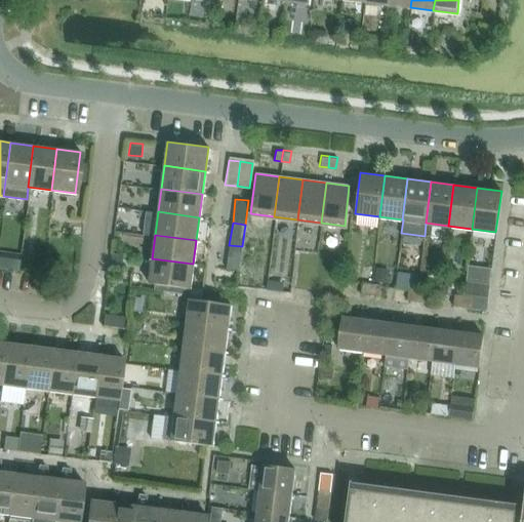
[(225,271),(237,272),(242,246),(229,245),(225,271)]
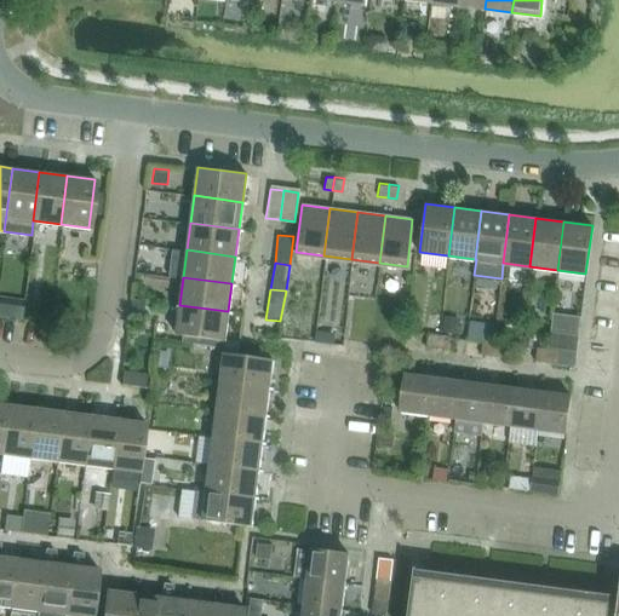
[(49,314),(51,294),(40,293),(36,312),(49,314)]
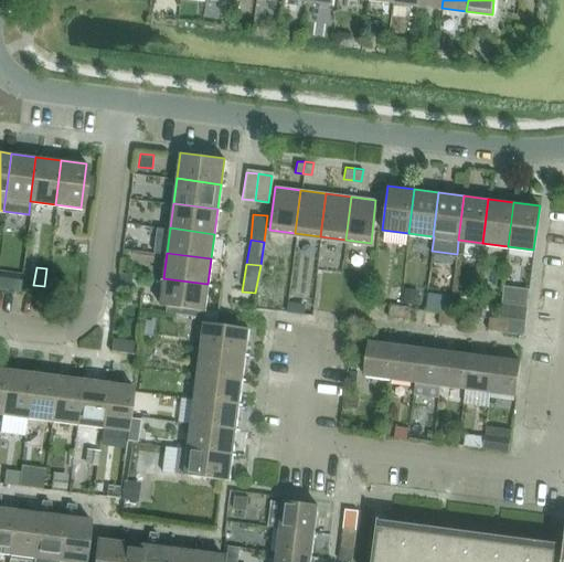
[(0,285),(19,288),(21,276),(0,273),(0,285)]
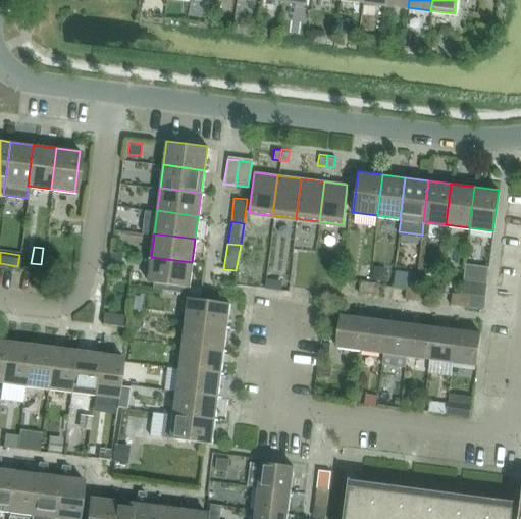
[(192,262),(151,257),(148,280),(189,286),(192,262)]
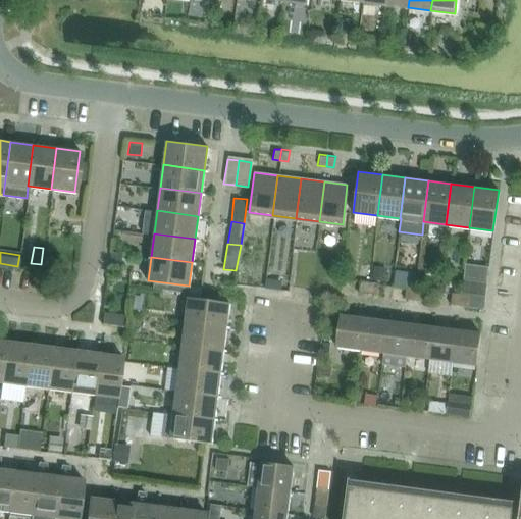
[(383,280),(385,270),(372,268),(371,279),(383,280)]
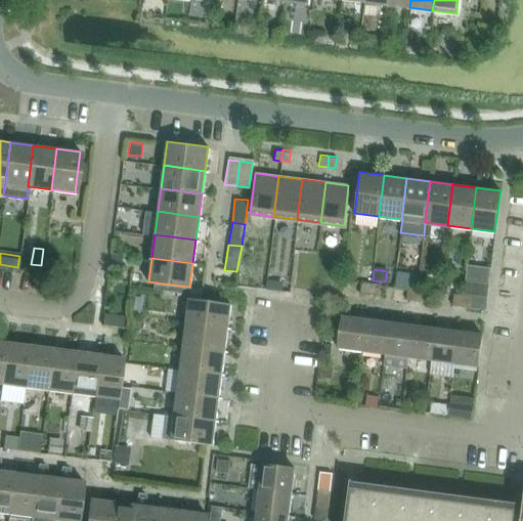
[(488,283),(487,281),(464,278),(462,293),(486,296),(488,283)]
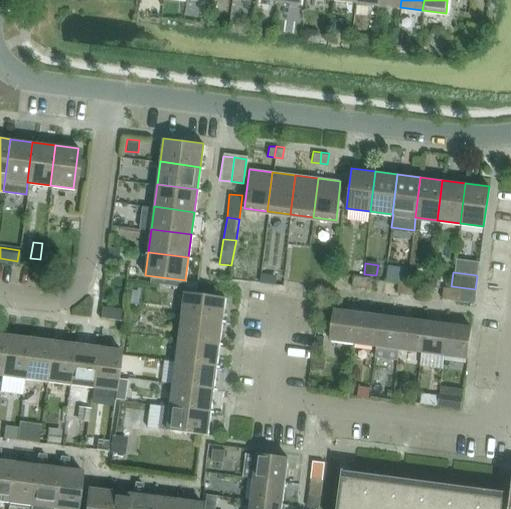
[(352,274),(351,286),(360,287),(361,275),(352,274)]
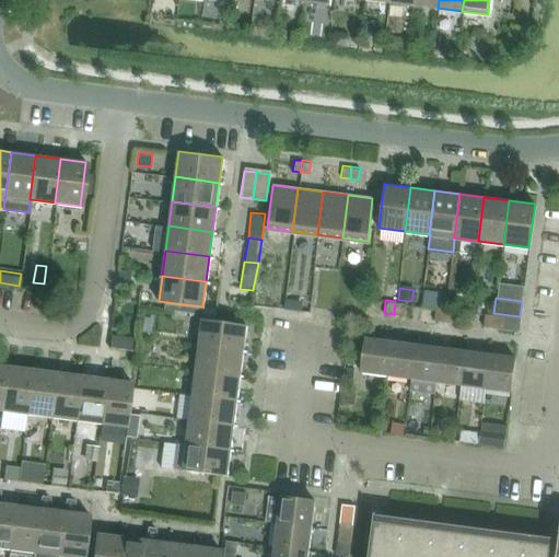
[(395,301),(394,314),(404,315),(405,302),(395,301)]
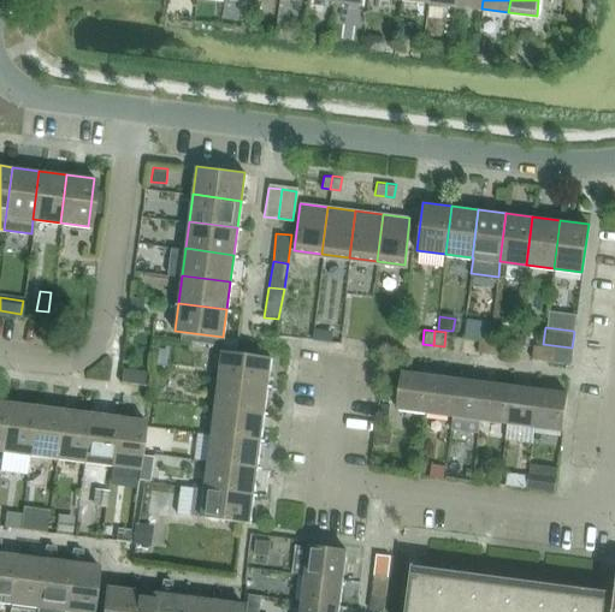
[(222,344),(223,337),(181,332),(179,338),(222,344)]
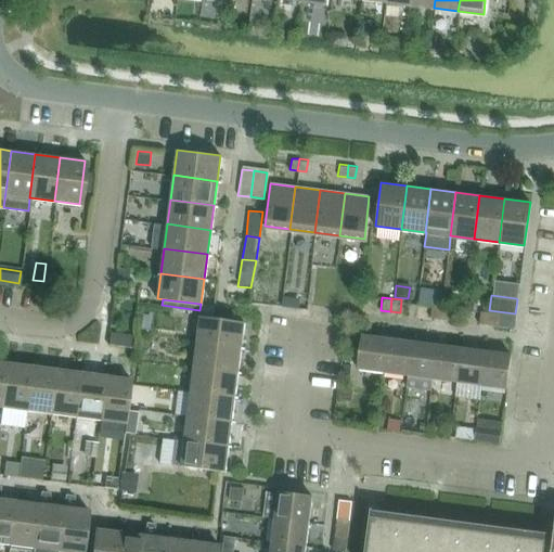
[(429,316),(439,318),(440,305),(430,304),(429,316)]
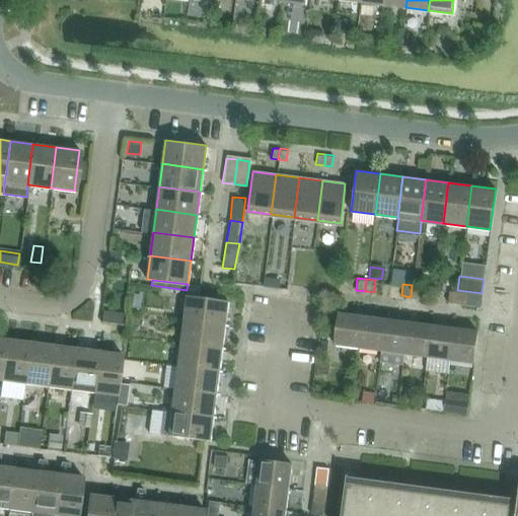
[(412,285),(411,297),(420,298),(421,286),(412,285)]
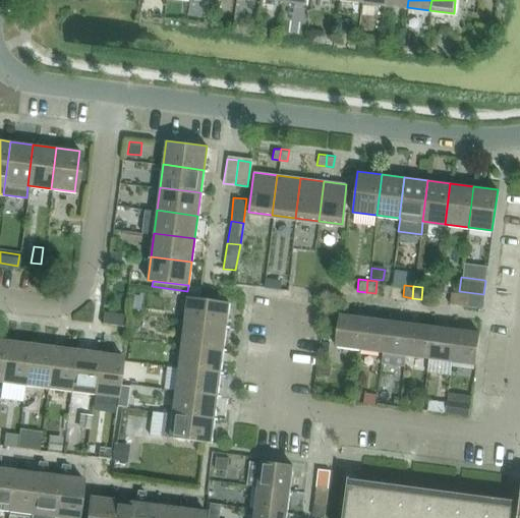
[(449,302),(458,304),(459,292),(450,291),(449,302)]
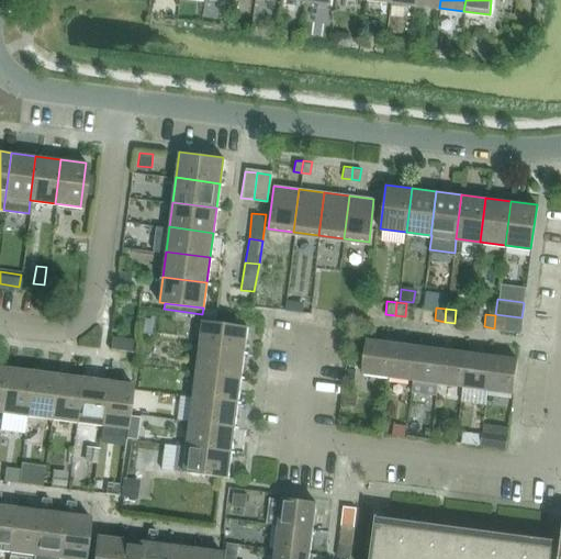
[(495,315),(494,328),(504,330),(506,316),(495,315)]
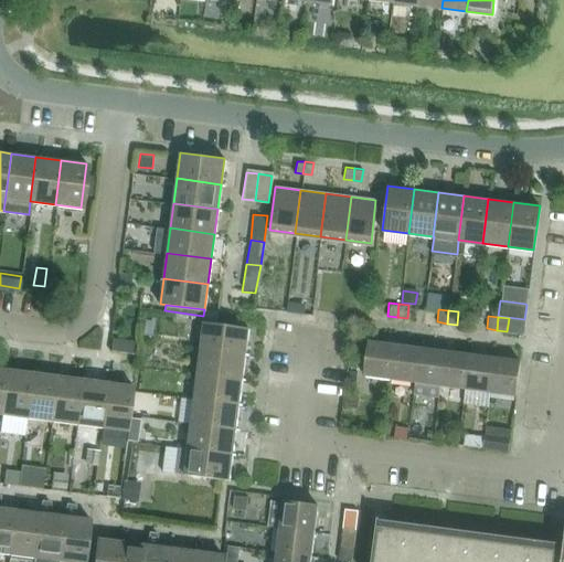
[(509,318),(507,331),(520,332),(521,320),(509,318)]
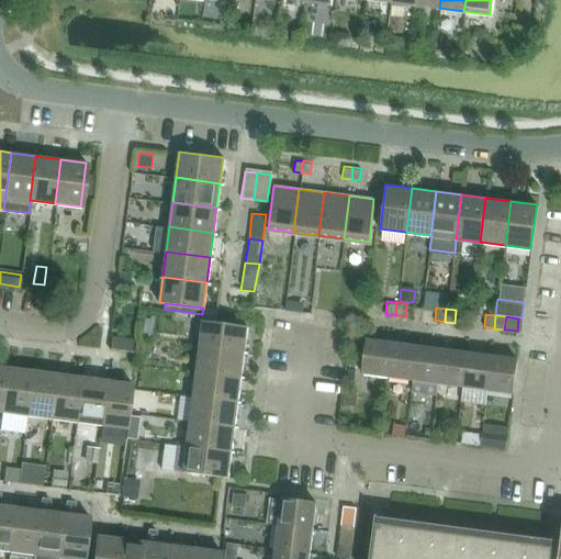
[(247,326),(202,320),(199,346),(244,351),(247,326)]
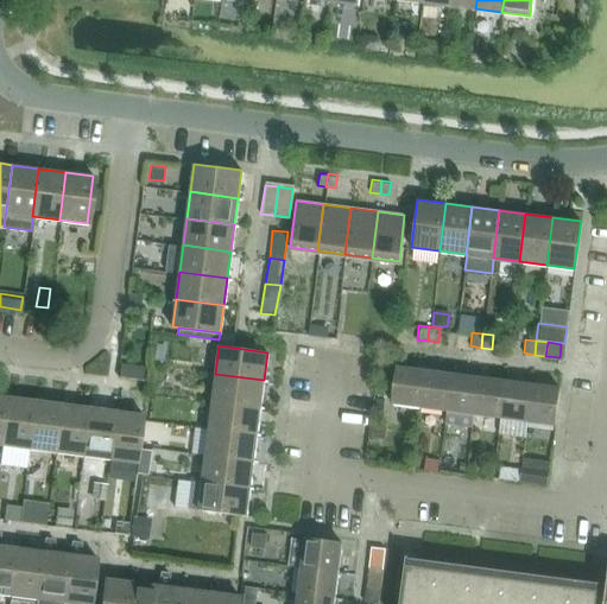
[(424,368),(396,364),(391,402),(419,406),(424,368)]
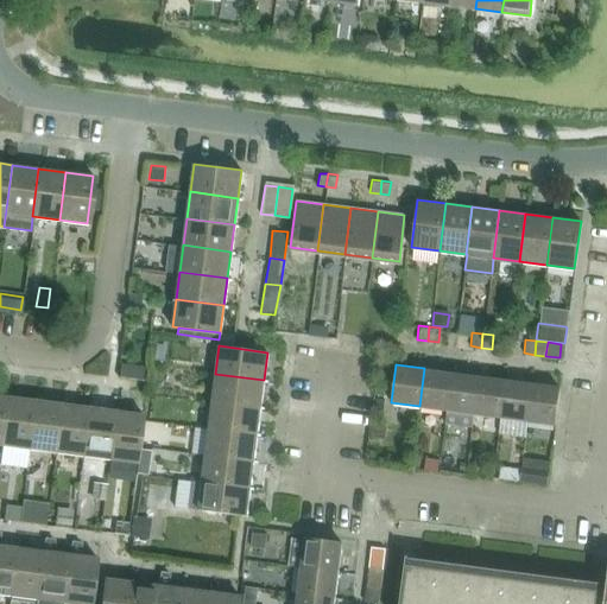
[(450,372),(424,368),(419,406),(446,409),(450,372)]
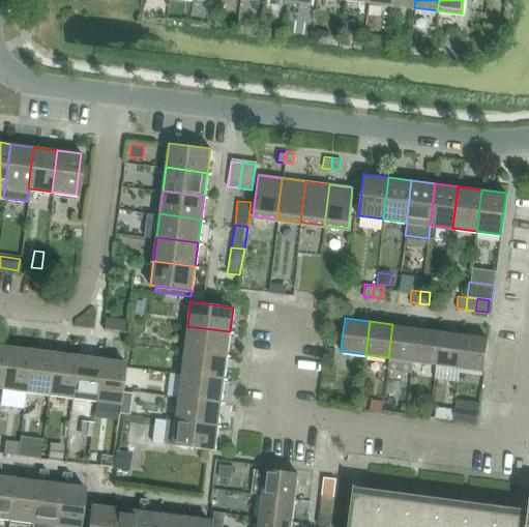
[(416,327),(392,324),(388,357),(387,368),(411,371),(412,360),(416,327)]
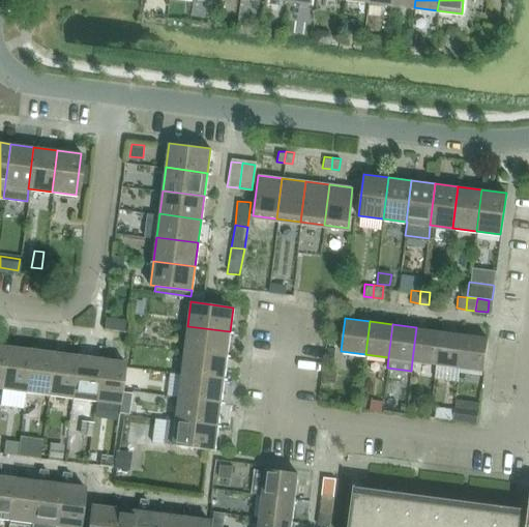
[(230,331),(187,326),(184,349),(227,354),(230,331)]
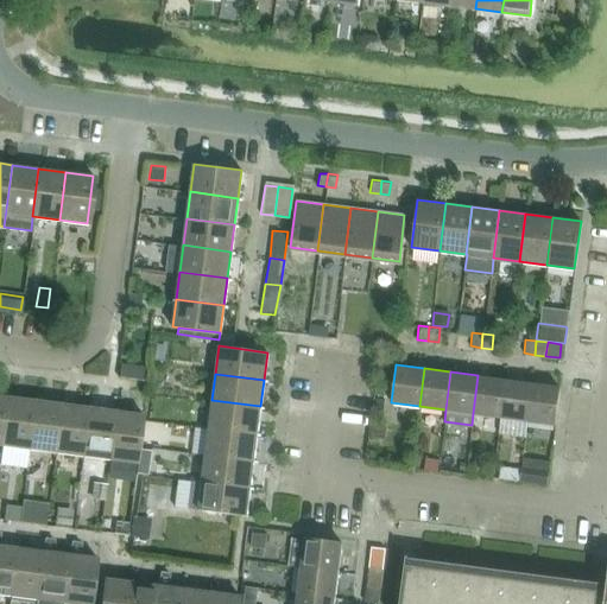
[(504,379),(478,375),(473,413),(499,417),(504,379)]
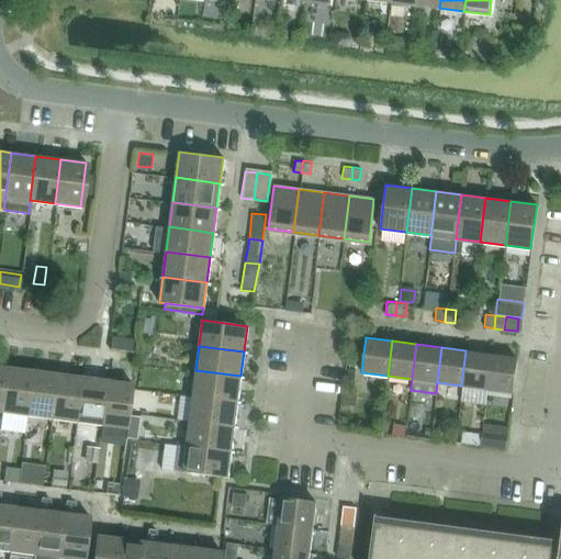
[(491,354),(466,350),(461,386),(486,389),(491,354)]
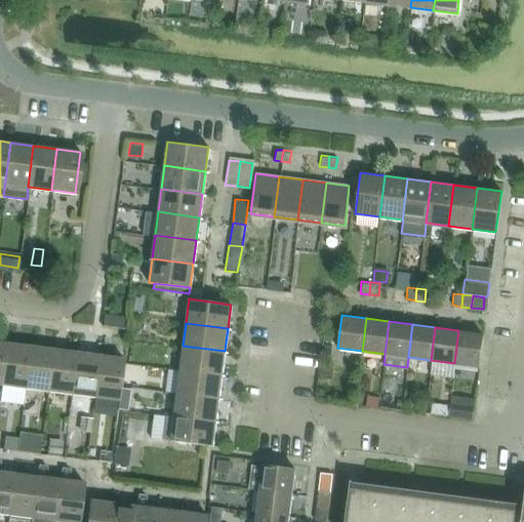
[(482,334),(458,330),(454,363),(478,366),(482,334)]
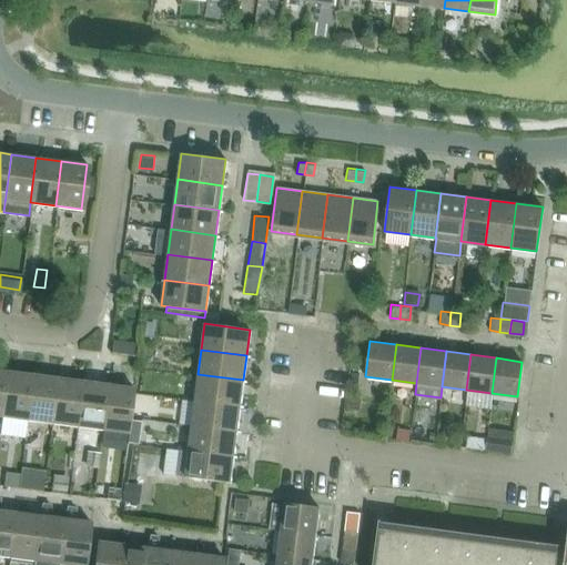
[(6,371),(0,415),(26,419),(31,374),(6,371)]
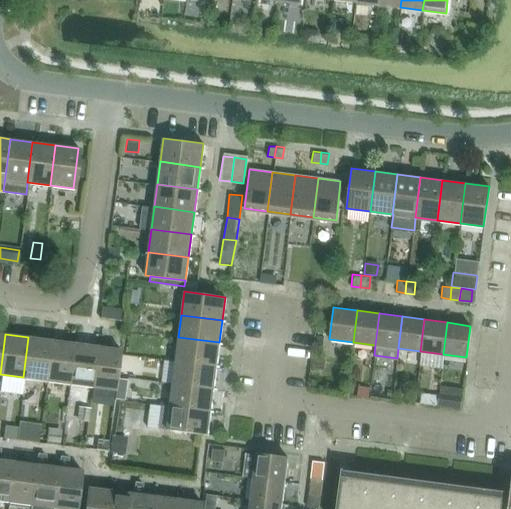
[(28,337),(23,377),(45,380),(51,340),(28,337)]
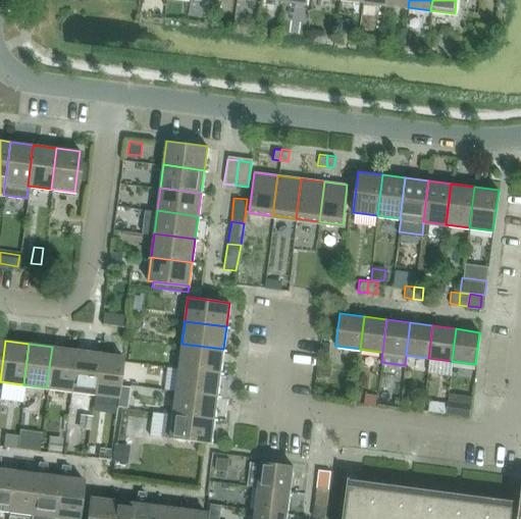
[(223,349),(181,344),(178,367),(220,372),(223,349)]
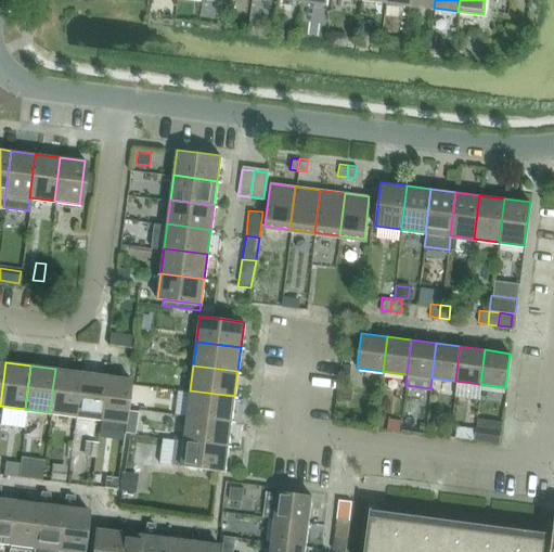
[(55,369),(49,412),(74,415),(79,371),(55,369)]
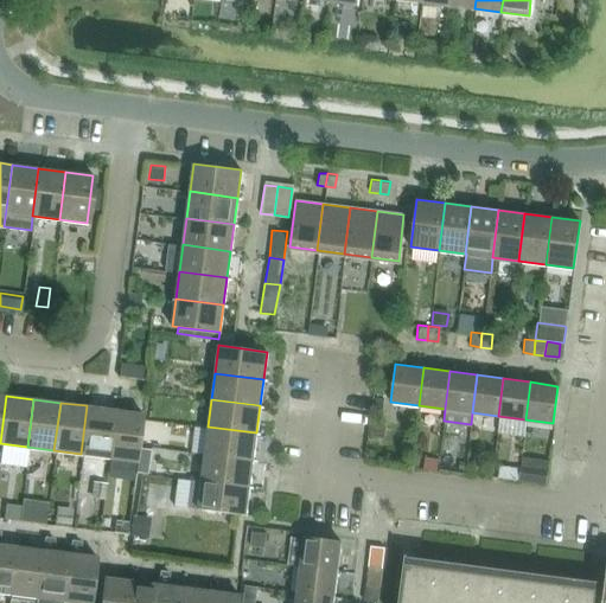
[(87,405),(81,454),(108,457),(114,409),(87,405)]
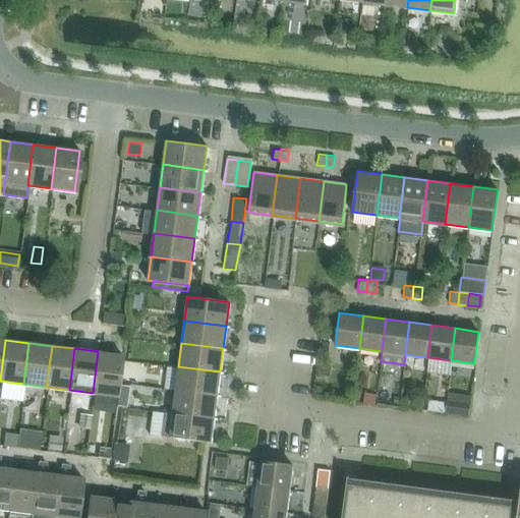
[(98,351),(93,393),(116,396),(116,393),(117,384),(121,354),(98,351)]
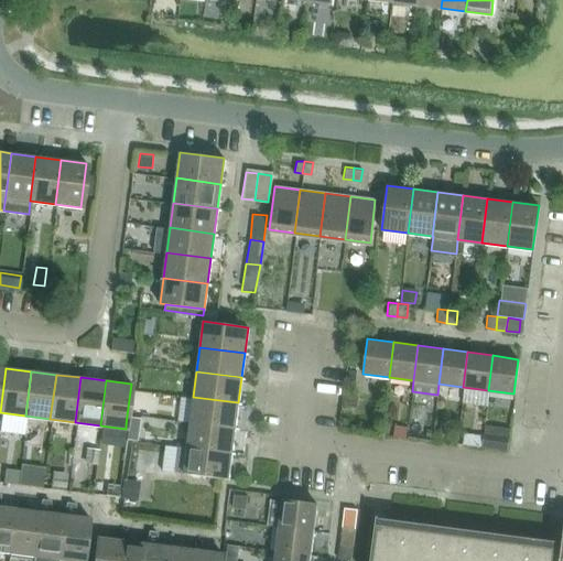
[(238,402),(193,397),(190,421),(235,427),(238,402)]
